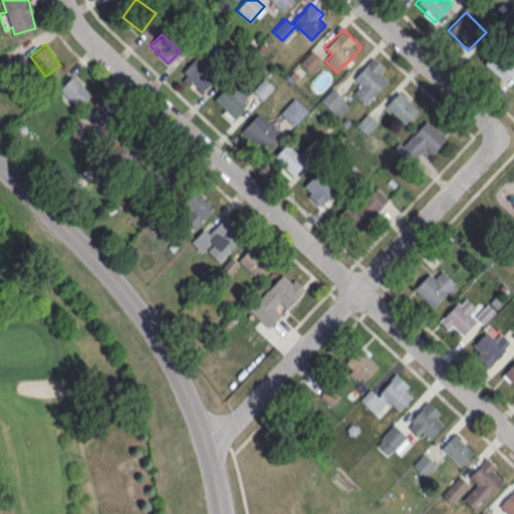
[(310,72),(322,58),(311,49),(300,62),(310,72)]
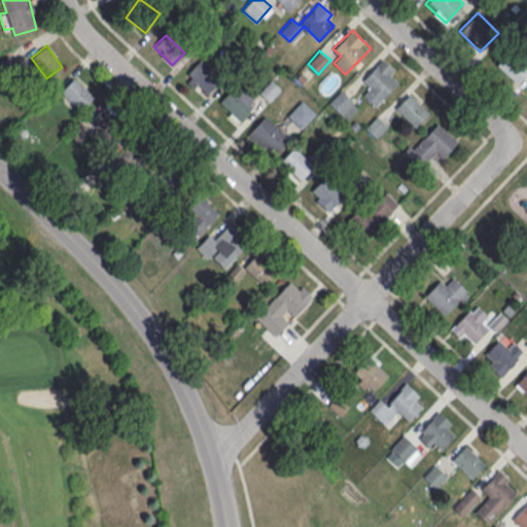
[(526,84),(526,63),(517,53),(502,67),(522,89),(526,84)]
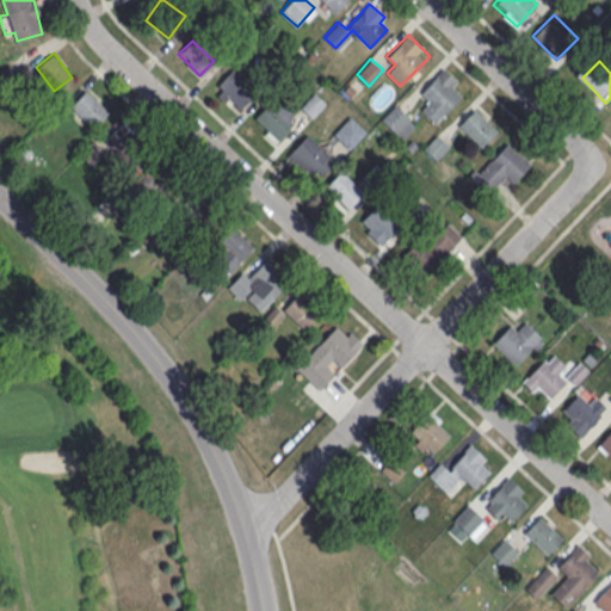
[(427,100),(420,109),(436,123),(458,97),(450,90),(458,81),(443,67),(420,93),(427,100)]
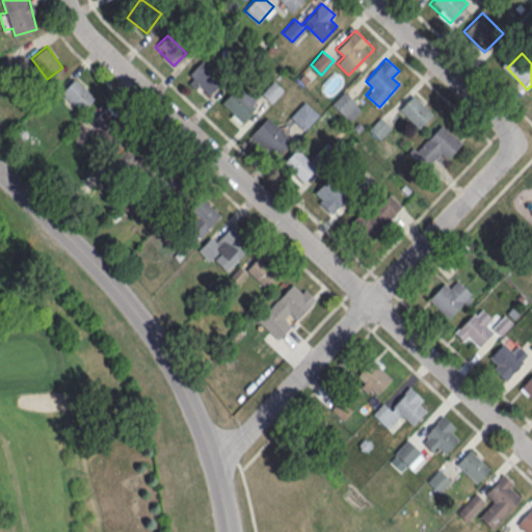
[(205,97),(221,80),(202,60),(185,77),(205,97)]
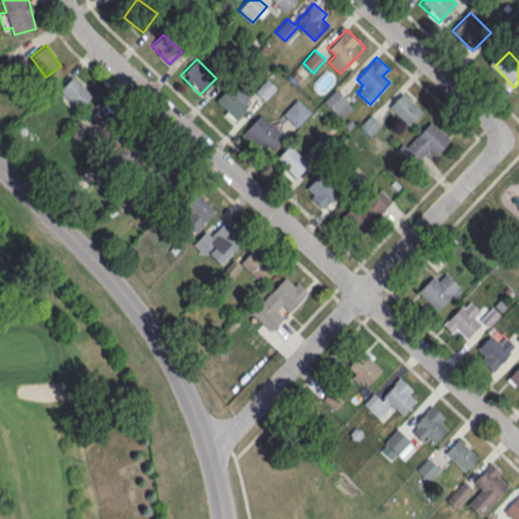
[(80,107),(92,92),(72,76),(59,91),(80,107)]
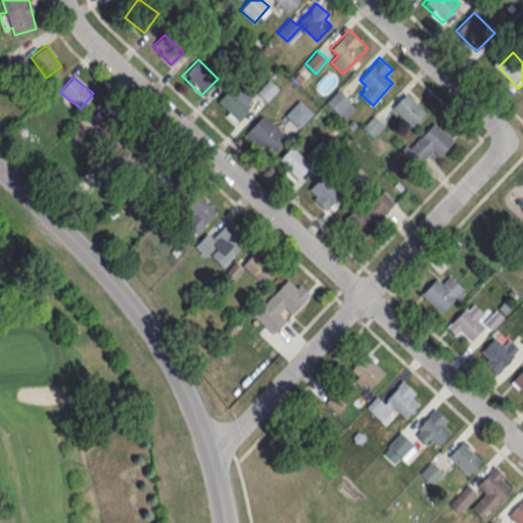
[(254,100),(235,82),(216,104),(235,122),(254,100)]
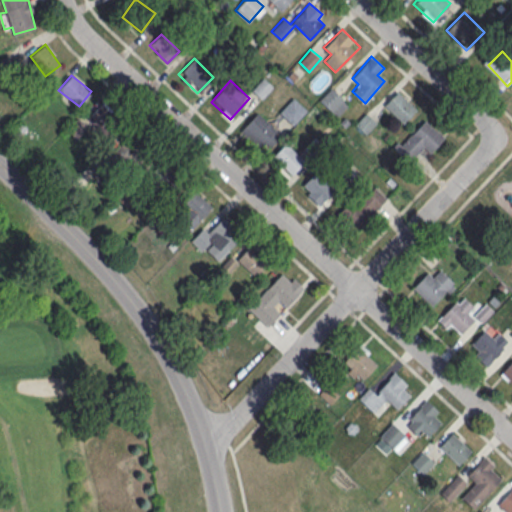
[(318,100),(335,116),(348,104),(331,87),(318,100)]
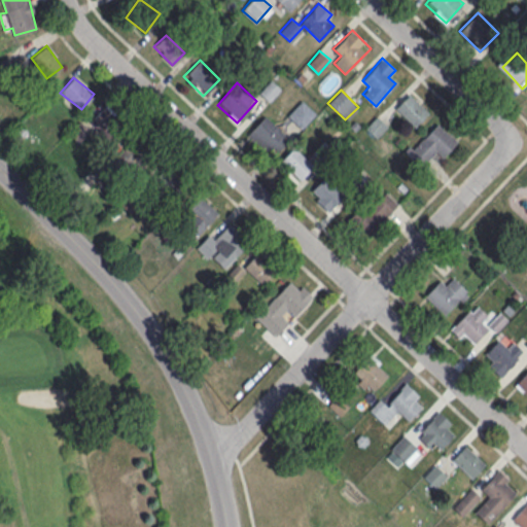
[(414,127),(428,112),(409,93),(395,107),(414,127)]
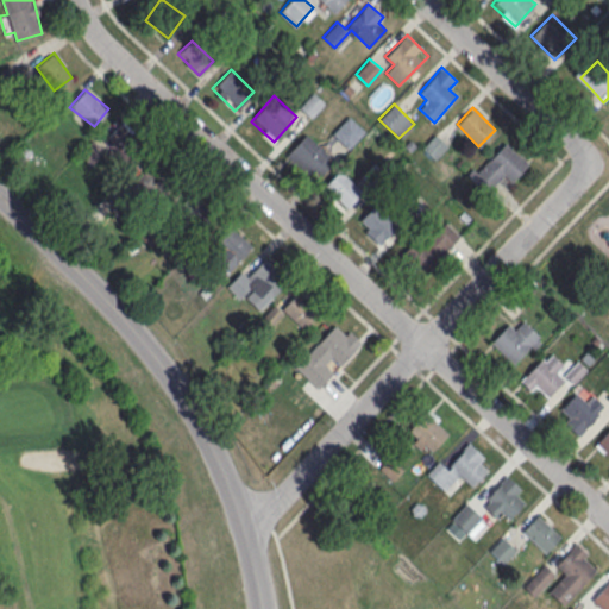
[(364,130),(349,115),(332,132),(347,148),(364,130)]
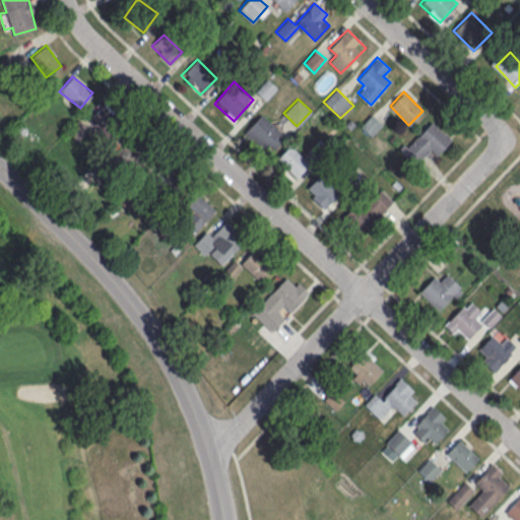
[(107,138),(124,121),(106,103),(88,120),(107,138)]
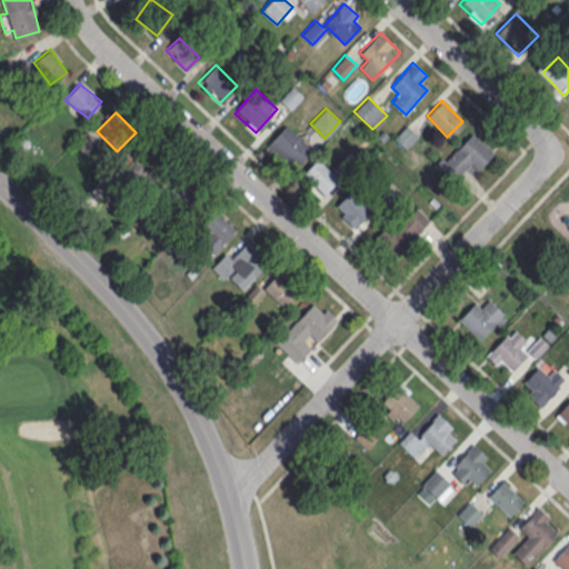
[(267,143),(292,169),(312,149),(287,123),(267,143)]
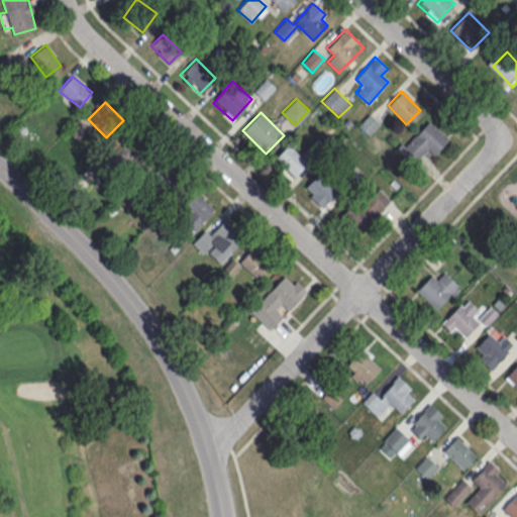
[(369,134),(379,123),(369,114),(358,125),(369,134)]
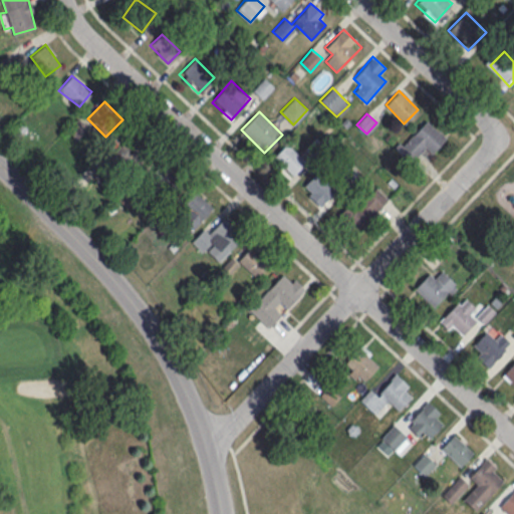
[(433,154),(446,135),(422,118),(400,152),(414,161),(423,147),(433,154)]
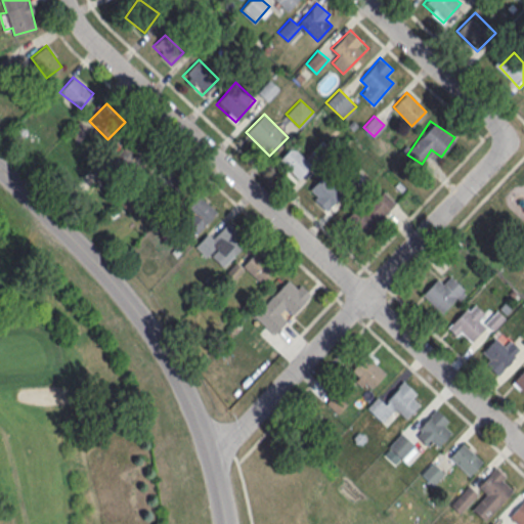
[(130,170),(151,166),(158,193),(175,190),(170,164),(156,167),(150,139),(125,143),(130,170)]
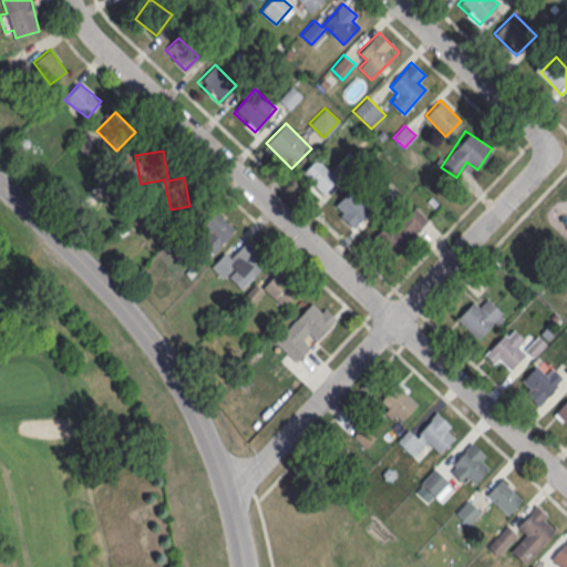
[(301,173),(323,193),(337,177),(316,158),(301,173)]
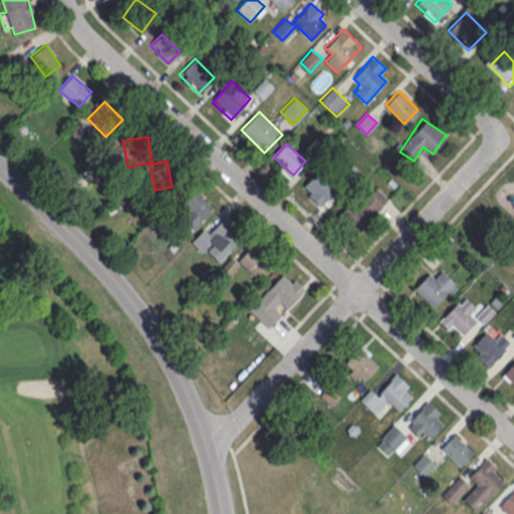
[(334,192),(314,173),(300,188),(320,206),(334,192)]
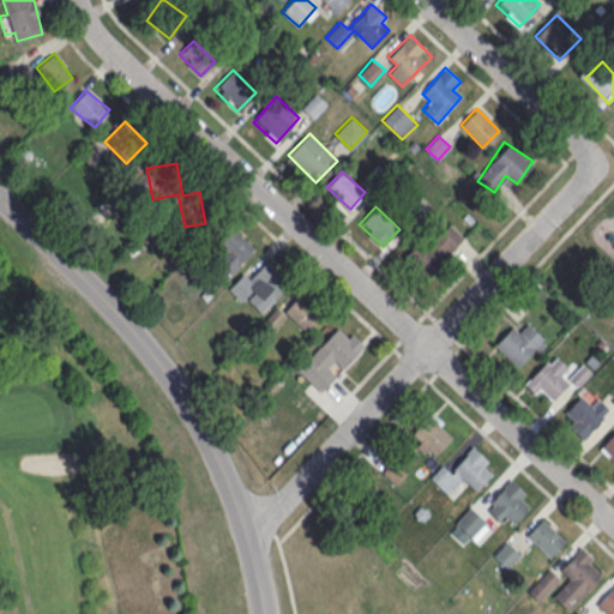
[(426,276),(463,239),(446,220),(408,258),(426,276)]
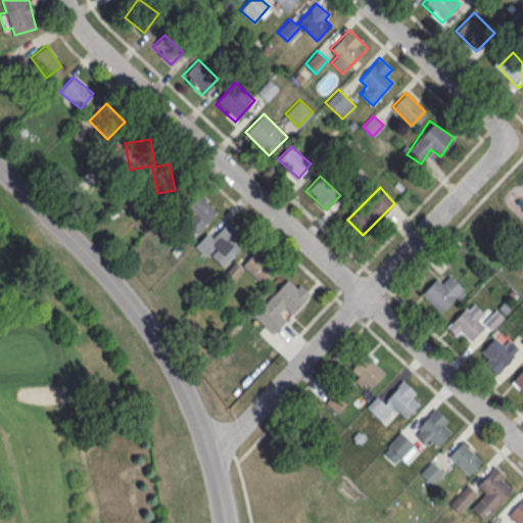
[(191,238),(209,220),(201,210),(207,205),(197,195),(173,220),(191,238)]
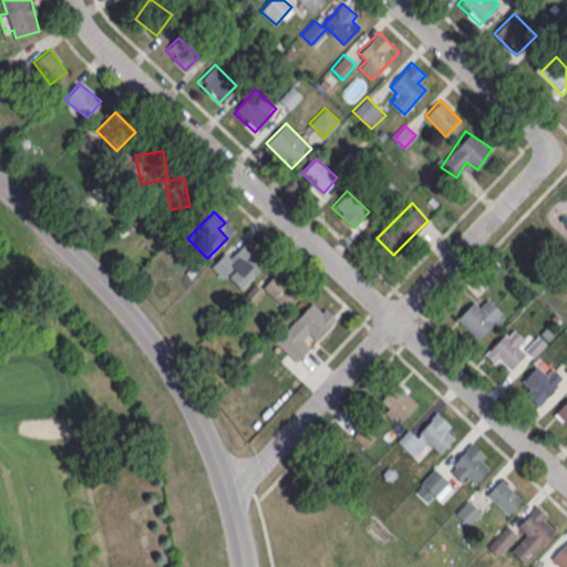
[(212,266),(238,291),(264,265),(243,244),(235,253),(229,247),(212,266)]
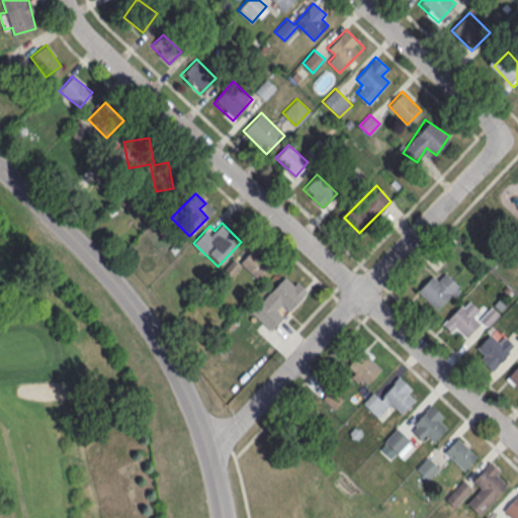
[(259,280),(271,267),(252,249),(240,262),(259,280)]
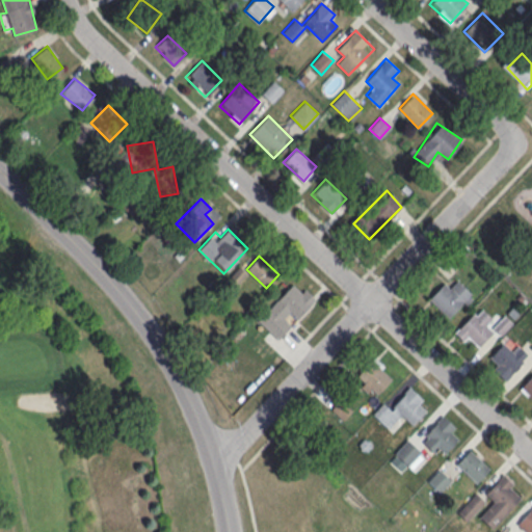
[(258,320),(280,339),(295,322),(296,322),(316,300),(294,281),(258,320)]
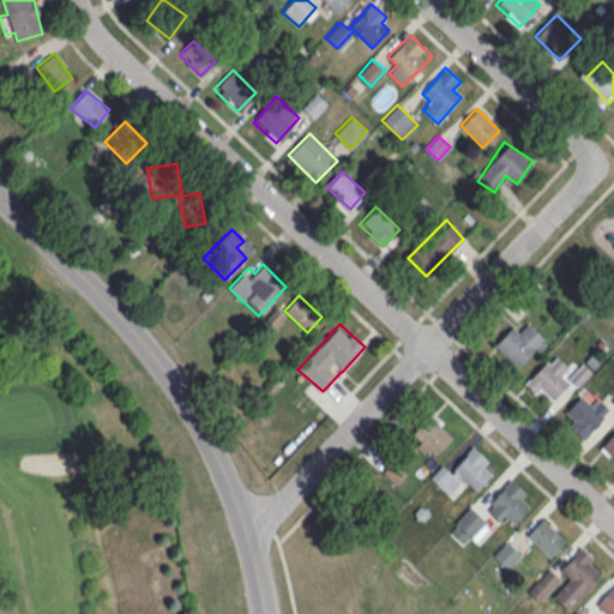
[(547,342),(529,324),(519,332),(513,326),(495,344),(519,369),(547,342)]
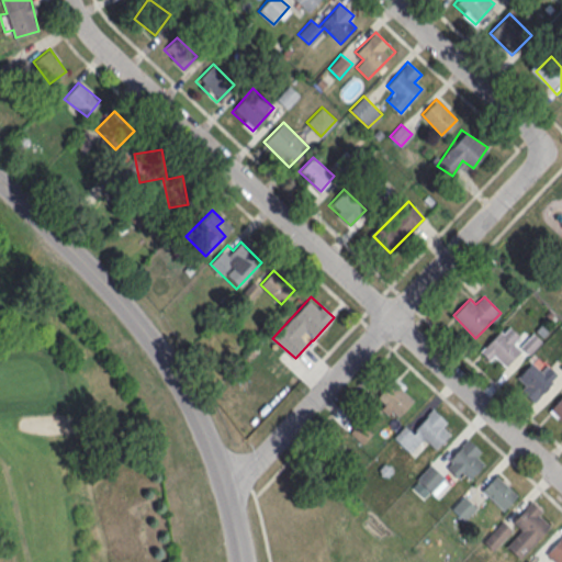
[(501,370),(520,349),(515,344),(520,337),(506,324),(481,350),(501,370)]
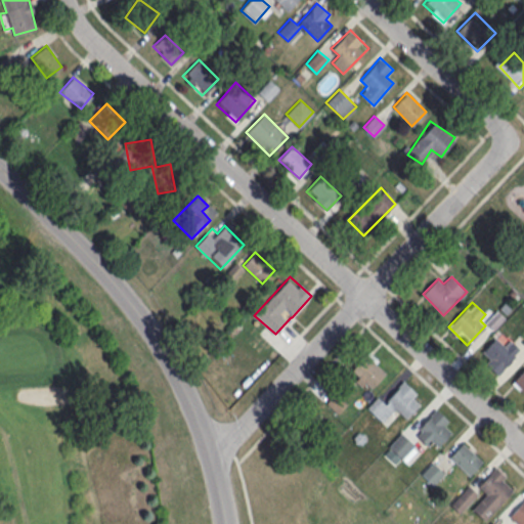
[(484,363),(497,375),(519,348),(499,332),(484,350),(490,355),(484,363)]
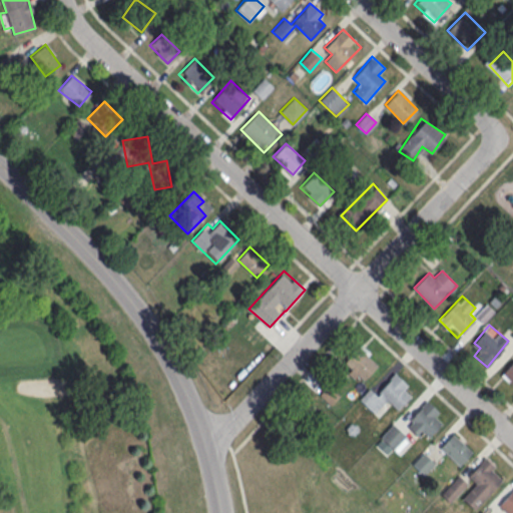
[(380,363),(363,345),(342,364),(359,382),(380,363)]
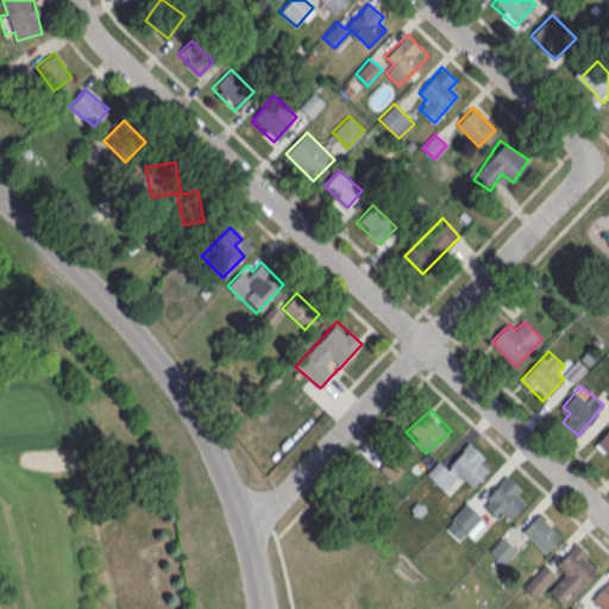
[(608,454),(608,426),(596,446),(608,454)]
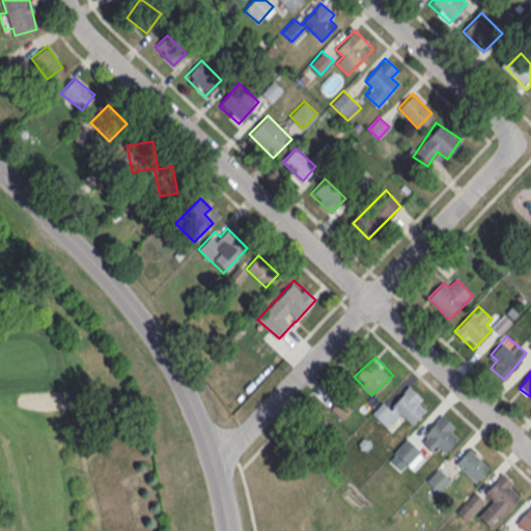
[(400,414),(411,423),(428,404),(409,387),(392,406),(385,399),(372,413),(389,428),(400,414)]
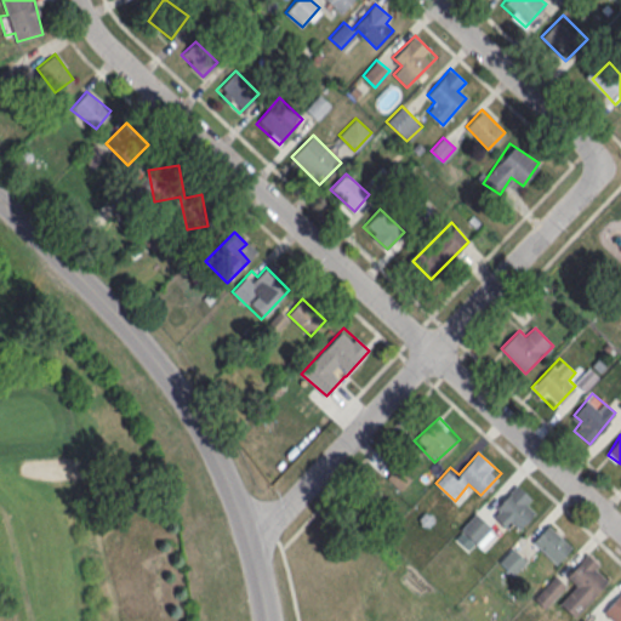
[(527,506),(533,499),(516,484),(490,512),(514,534),(534,512),(527,506)]
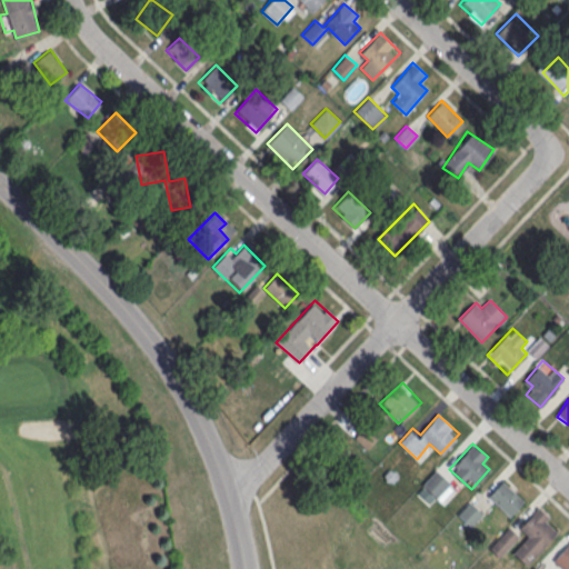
[(441,500),(453,485),(433,469),(421,486),(441,500)]
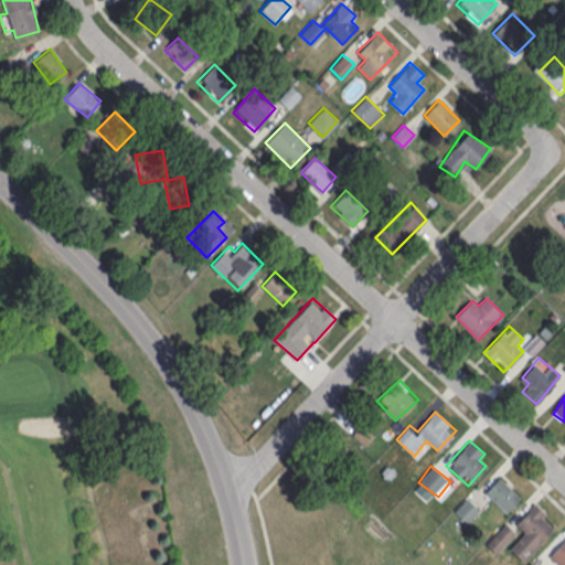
[(505,513),(521,498),(499,476),(483,491),(505,513)]
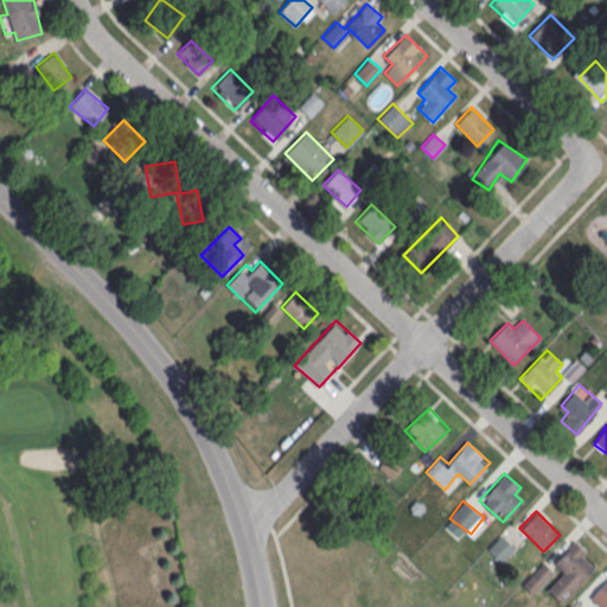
[(486,548),(500,562),(515,547),(500,534),(486,548)]
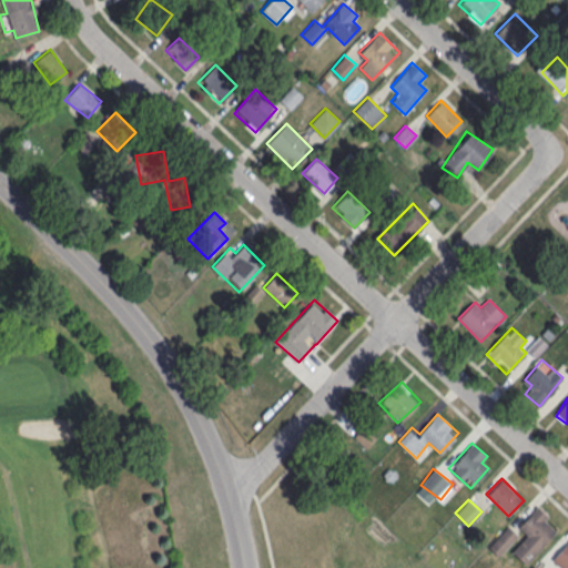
[(527,534),(511,550),(526,564),(560,527),(537,506),(518,526),(527,534)]
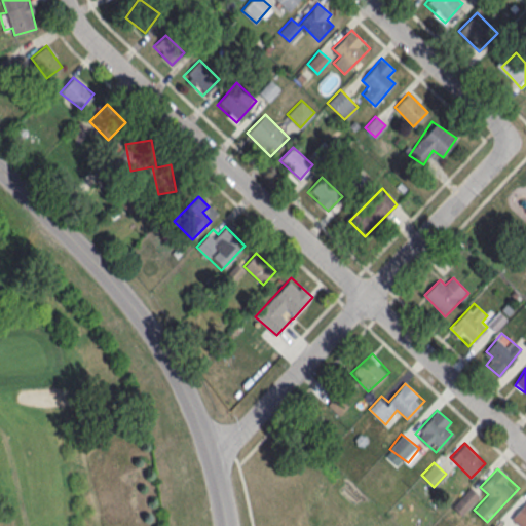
[(452,505),(462,515),(480,495),(470,487),(452,505)]
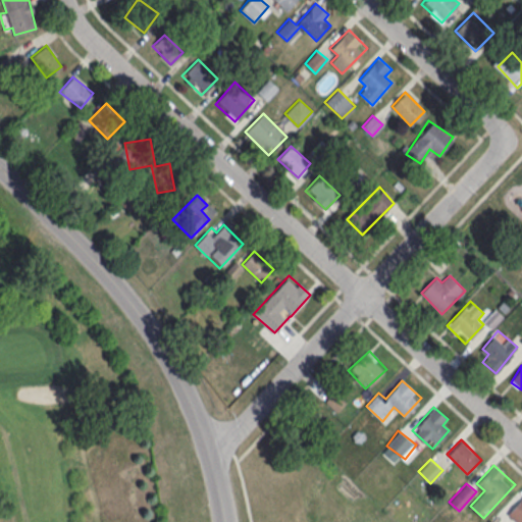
[(516,521),(521,521),(521,497),(507,513),(516,521)]
